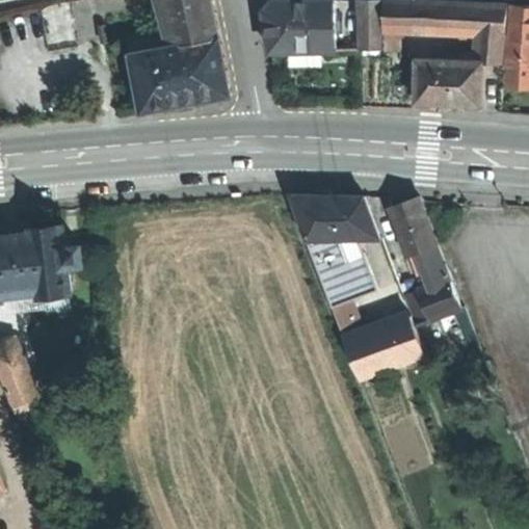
[(159,0),(160,3),(169,32),(175,50),(218,43),(210,0),(159,0)]
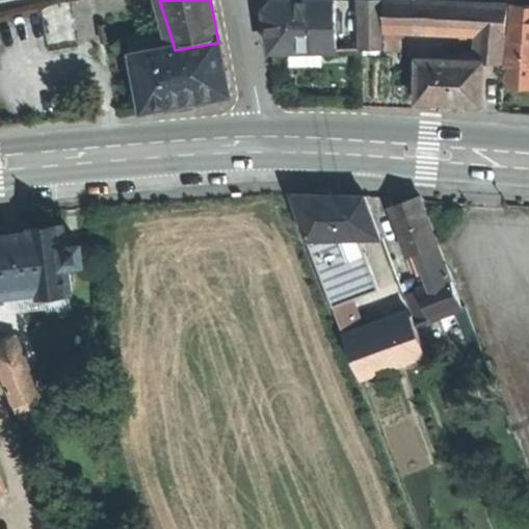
[(301,1),(270,1),(262,11),(268,53),(288,53),(319,52),(334,53),(332,1),(301,1)]
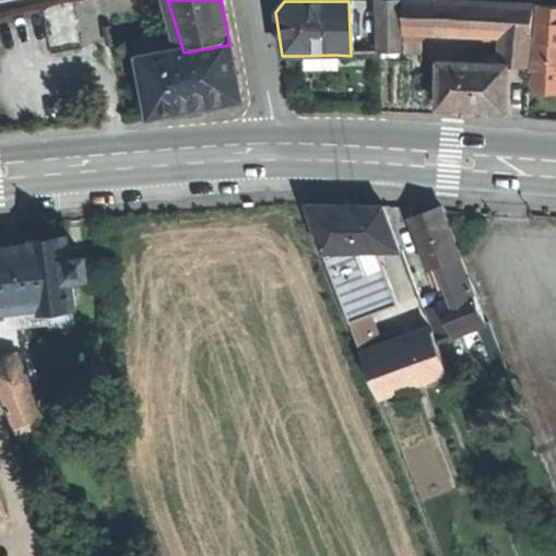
[(404,3),(374,2),(376,52),(403,54),(403,36),(404,3)]
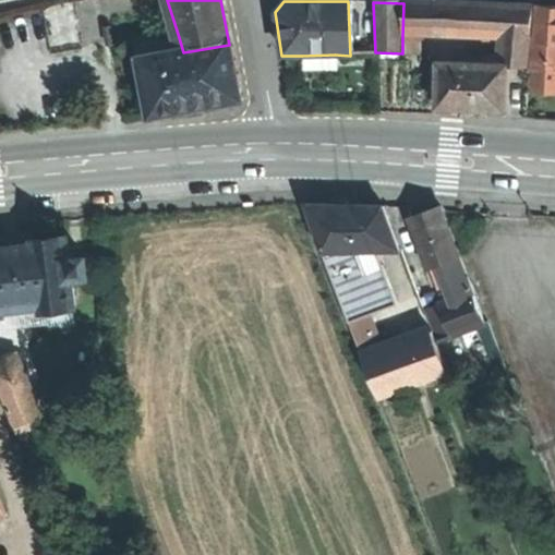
[(530,7),(403,3),(402,36),(433,36),(438,35),(501,36),(498,65),(504,65),(523,68),(530,7)]
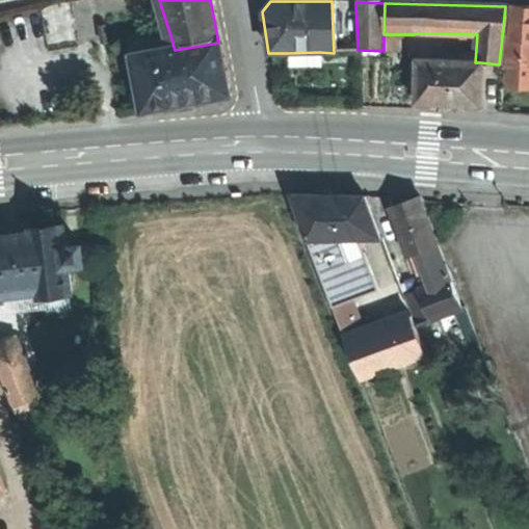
[(528,6),(508,5),(502,86),(528,87),(528,6)]
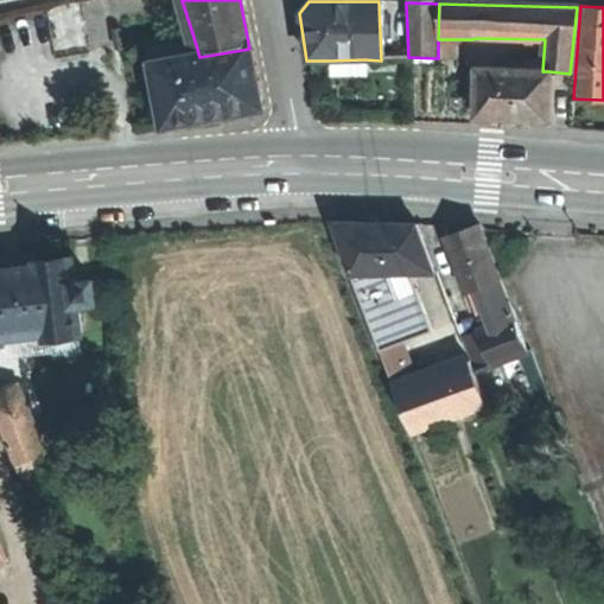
[(165,50),(146,53),(148,67),(199,57),(194,37),(164,43),(165,50)]
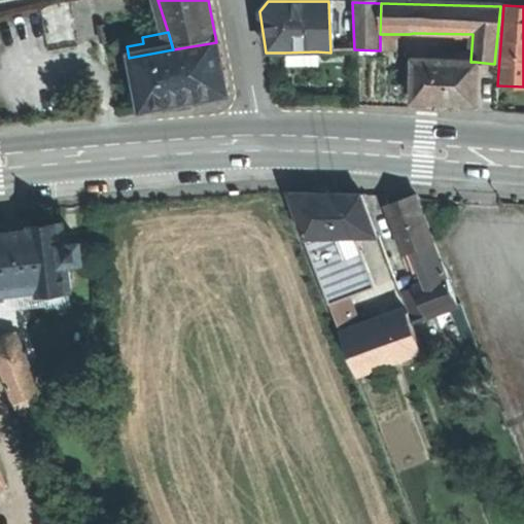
[(173,49),(129,58),(139,114),(226,98),(216,42),(173,49)]
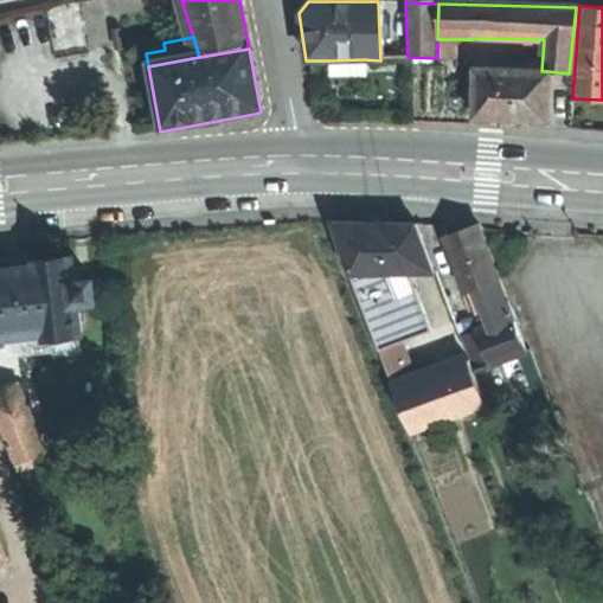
[(364,59),(328,61),(327,78),(364,78),(364,59)]
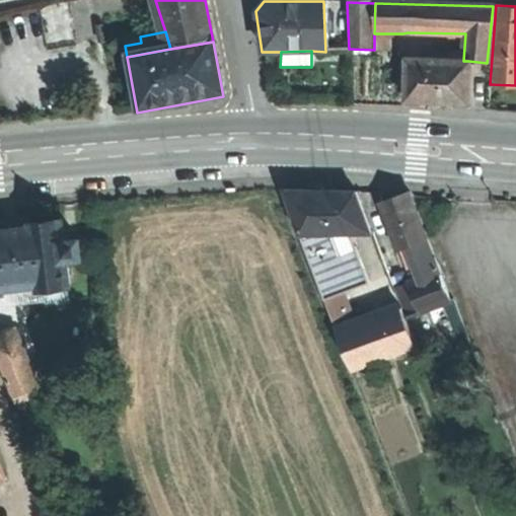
[(418,60),(407,60),(404,100),(467,103),(468,61),(463,61),(425,60),(418,60)]
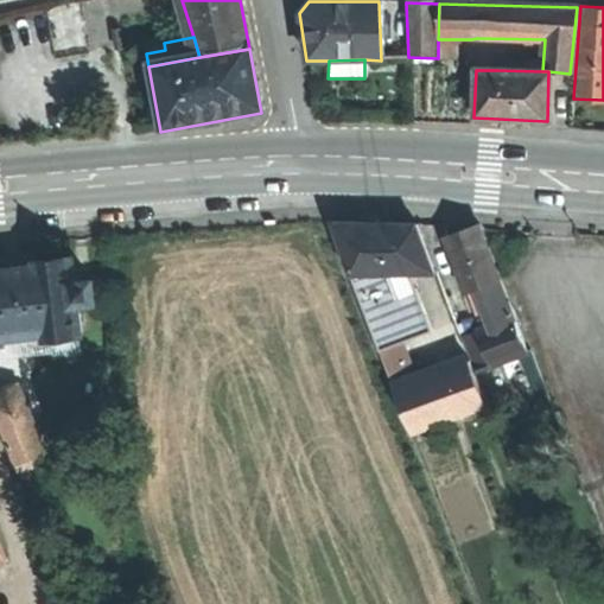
[(373,226),(331,224),(349,278),(408,277),(432,275),(414,227),(373,226)]
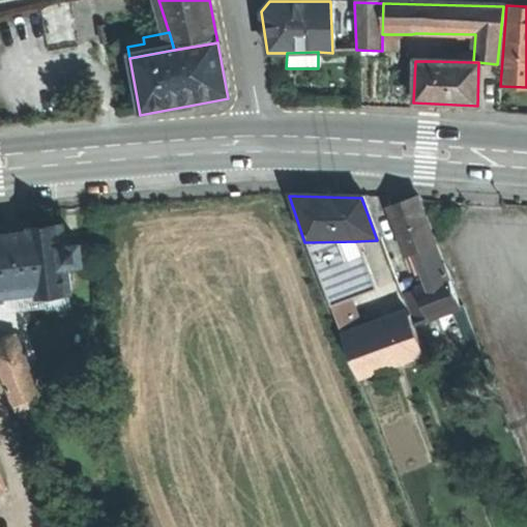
[(387,209),(405,257),(406,257),(416,254),(435,247),(416,200),(402,204),(387,209)]
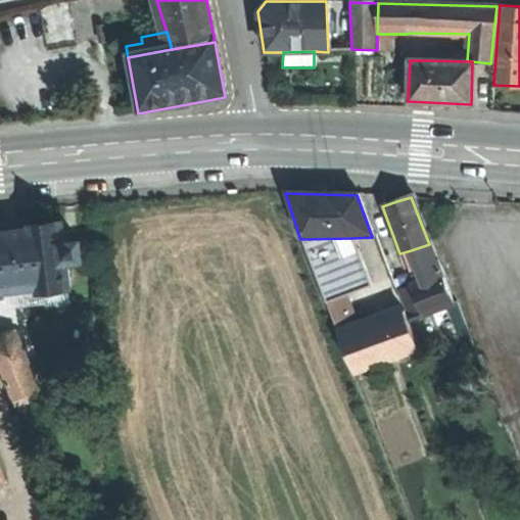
[(7,234),(0,235),(0,298),(3,298),(2,292),(38,288),(39,293),(42,293),(65,290),(67,290),(64,263),(62,245),(60,224),(30,228),(30,231),(7,234)]
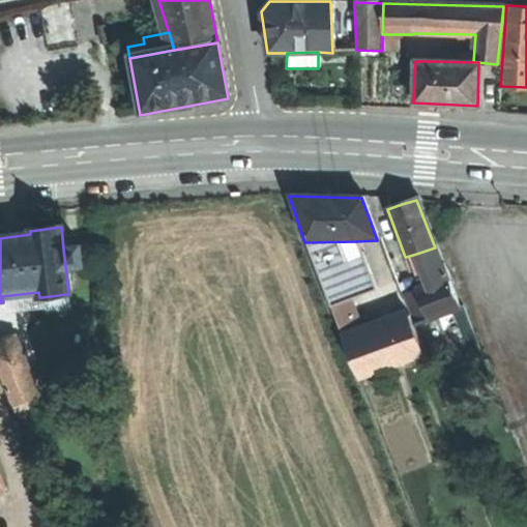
[(356,241),(304,242),(329,308),(347,301),(375,290),(356,241)]
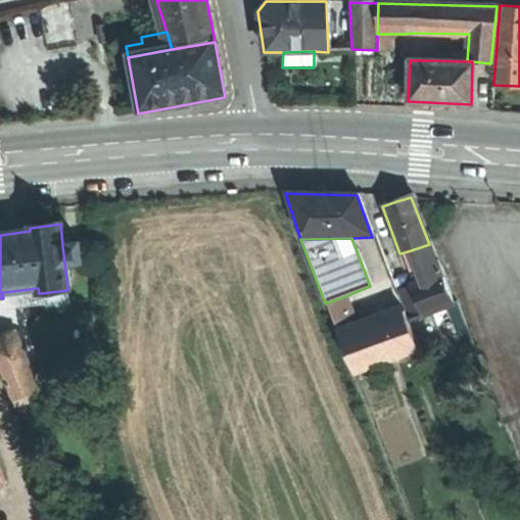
[(79,243),(62,245),(64,263),(81,261),(79,243)]
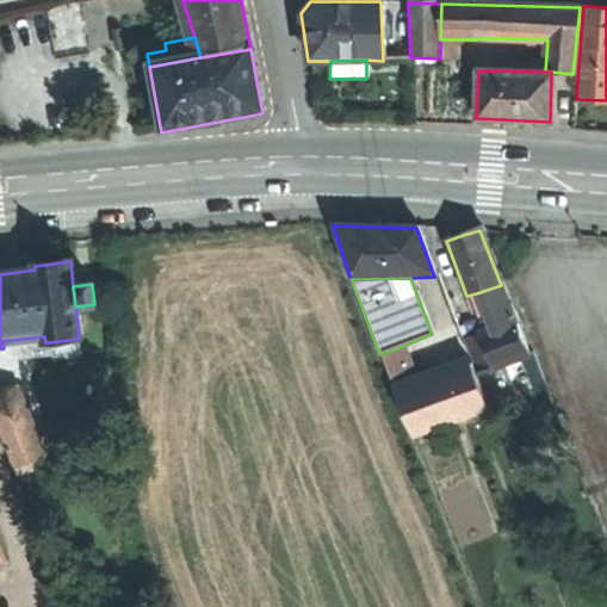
[(501,285),(479,292),(491,321),(497,333),(516,326),(501,285)]
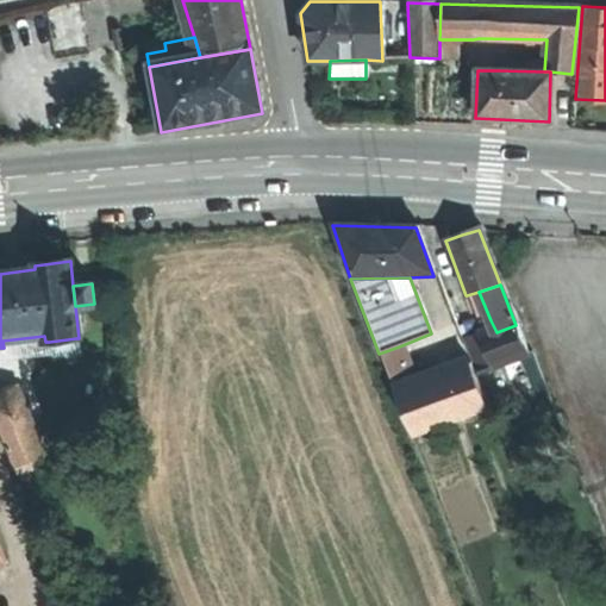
[(479,292),(467,295),(479,324),(491,320),(479,292)]
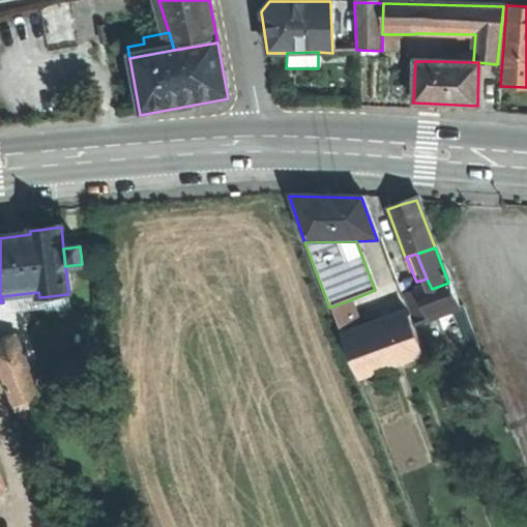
[(432,289),(403,299),(417,337),(463,319),(448,283),(432,289)]
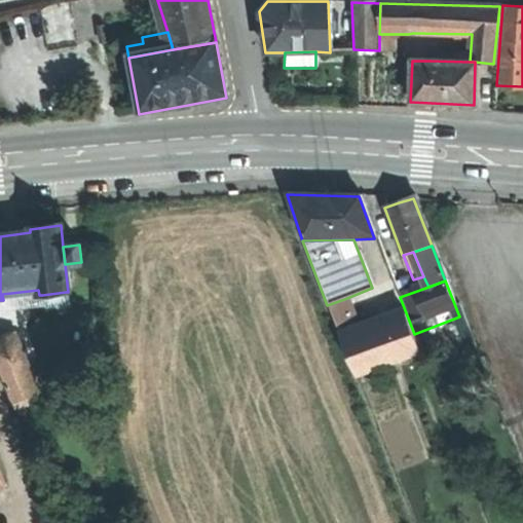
[(66,292),(42,295),(44,310),(67,306),(66,292)]
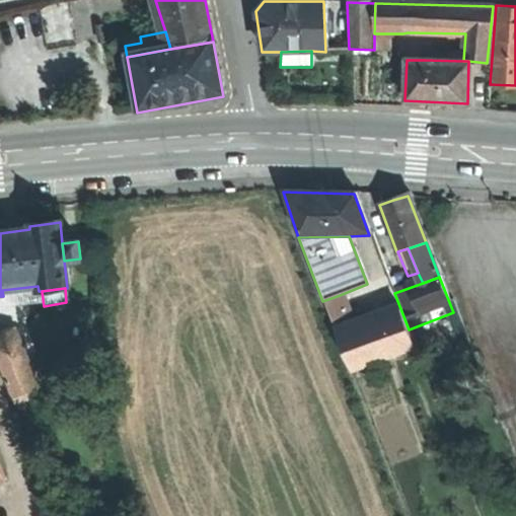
[(340,295),(322,301),(335,334),(352,327),(340,295)]
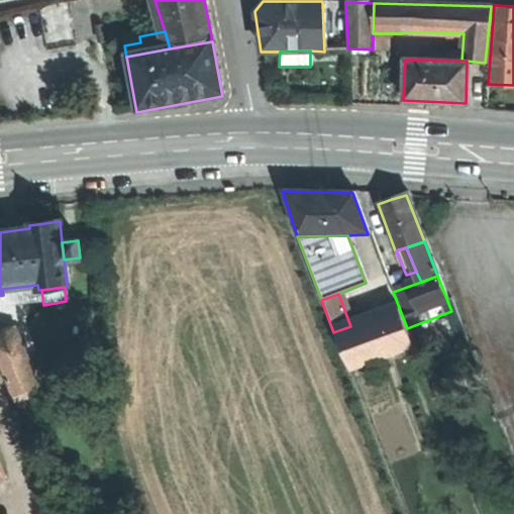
[(398,309),(350,326),(333,332),(348,370),(413,346),(398,309)]
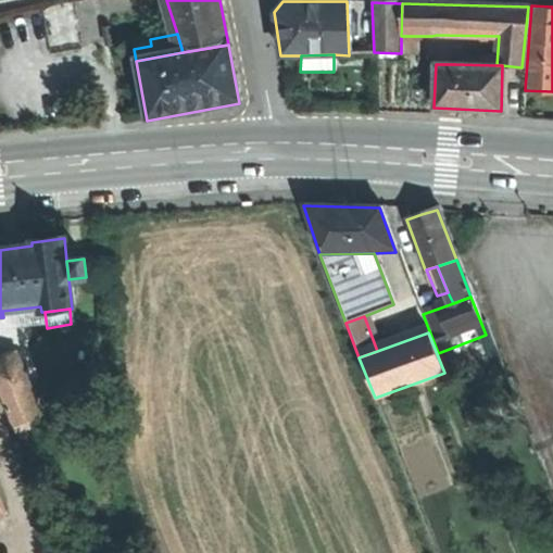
[(8,357),(0,360),(0,391),(19,384),(8,357)]
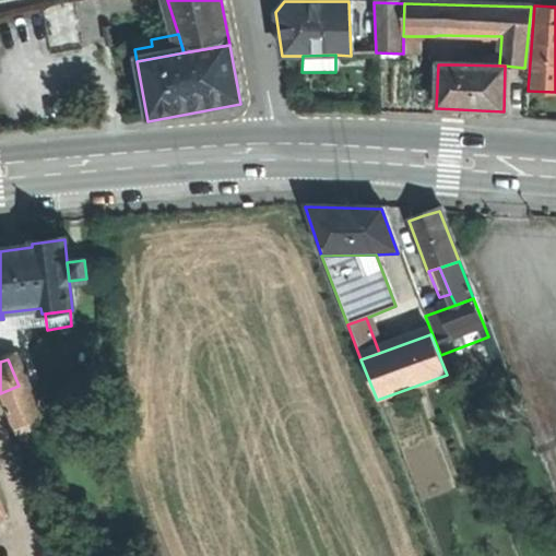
[(19,386),(0,393),(0,400),(12,430),(34,423),(19,386)]
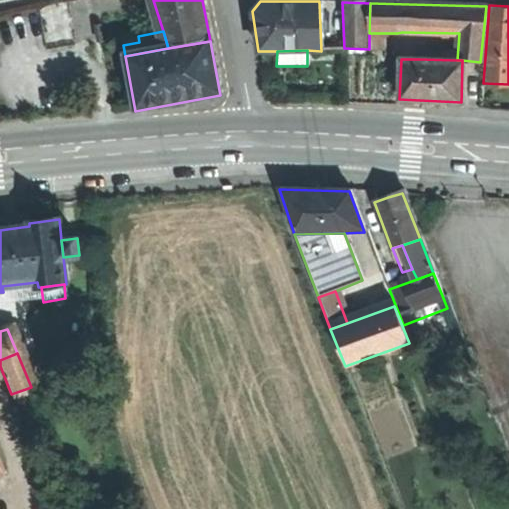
[(31,387),(11,394),(17,409),(36,401),(31,387)]
